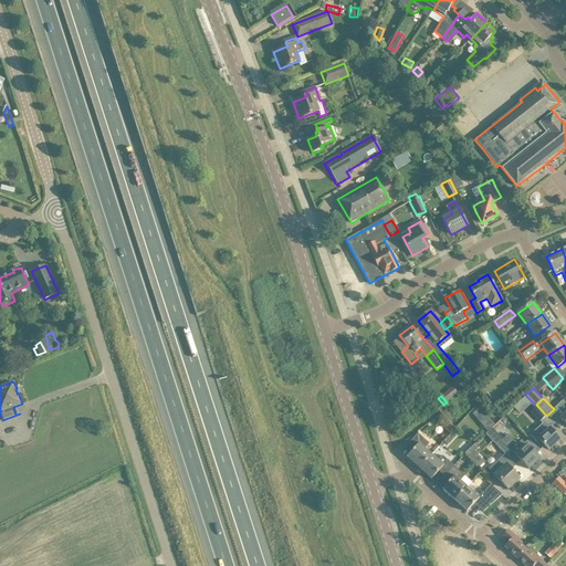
[(565,402),(563,399),(556,407),(558,409),(555,411),(554,412),(561,418),(559,418),(563,421),(565,425),(565,402)]
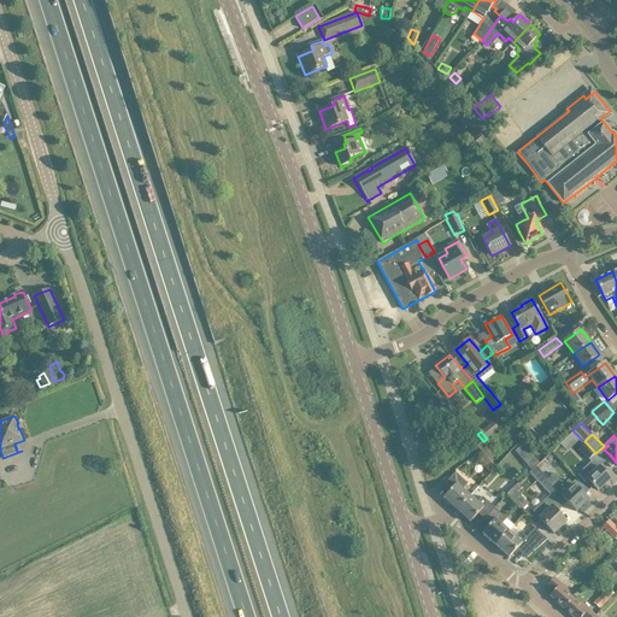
[(577,448),(589,460),(595,453),(586,442),(582,445),(577,448)]
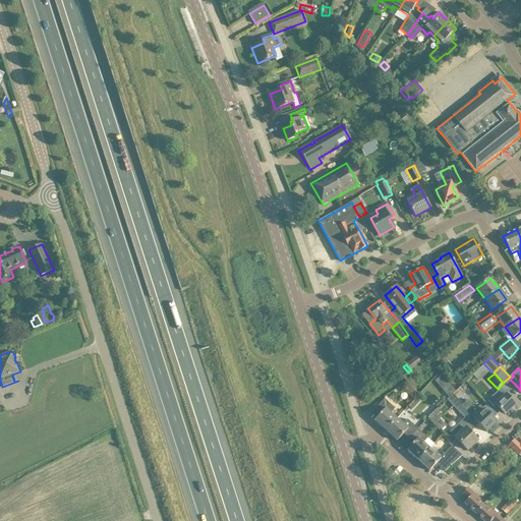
[(442,377),(435,383),(448,398),(455,392),(442,377)]
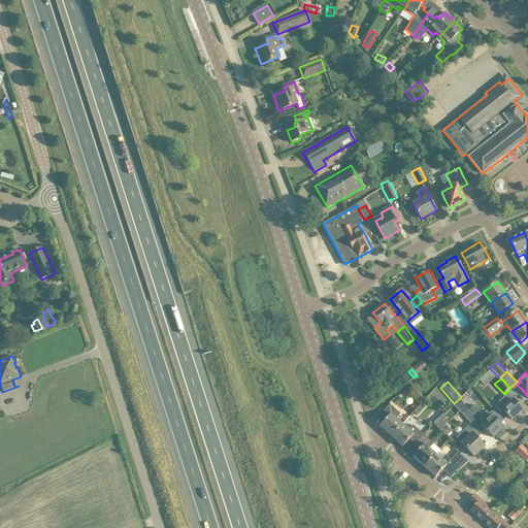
[(420,394),(415,399),(419,404),(424,399),(420,394)]
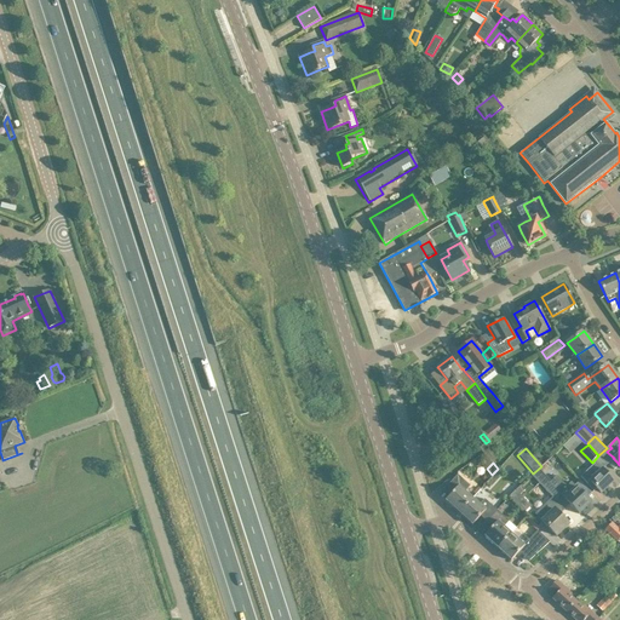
[(587,483),(590,481),(601,493),(614,481),(603,470),(602,470),(596,463),(595,464),(590,468),(581,477),(587,483)]
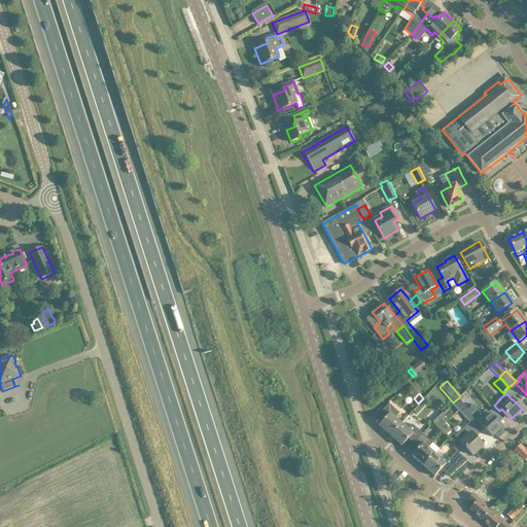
[(458,398),(452,403),(467,420),(475,427),(479,423),(492,436),(502,427),(502,426),(495,419),(490,414),(487,411),(484,414),(483,415),(473,405),(468,410),(458,398)]
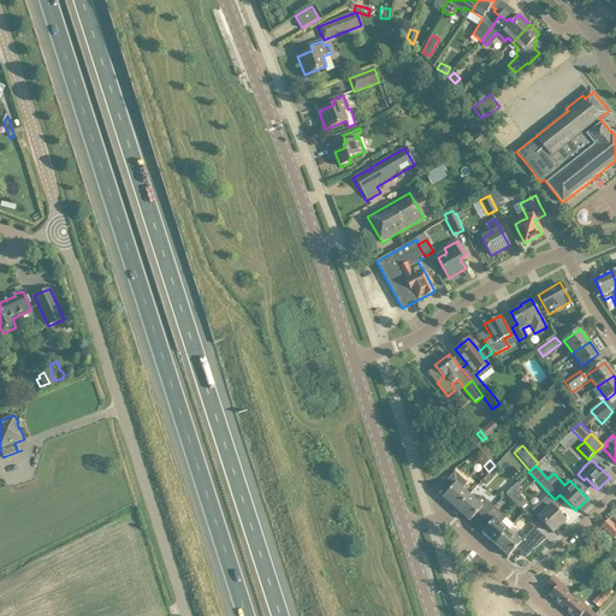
[(443,498),(456,510),(471,496),(462,489),(467,483),(455,472),(451,475),(450,474),(443,481),(445,483),(444,483),(451,489),(443,498)]
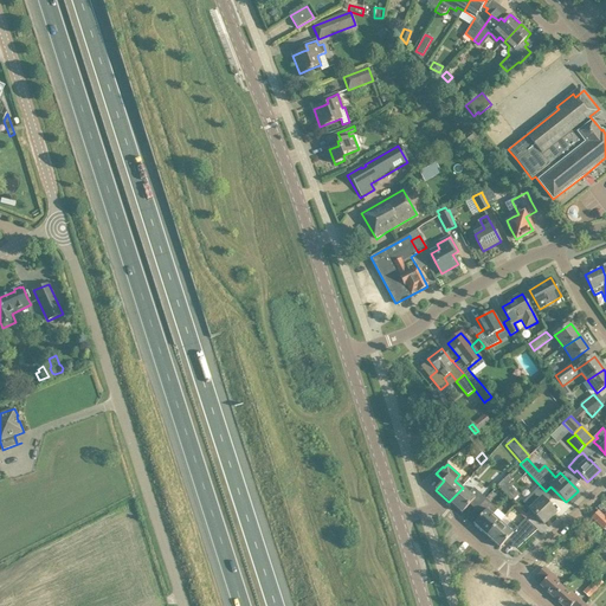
[(505,495),(513,502),(520,495),(509,484),(514,479),(509,475),(498,487),(502,490),(505,495)]
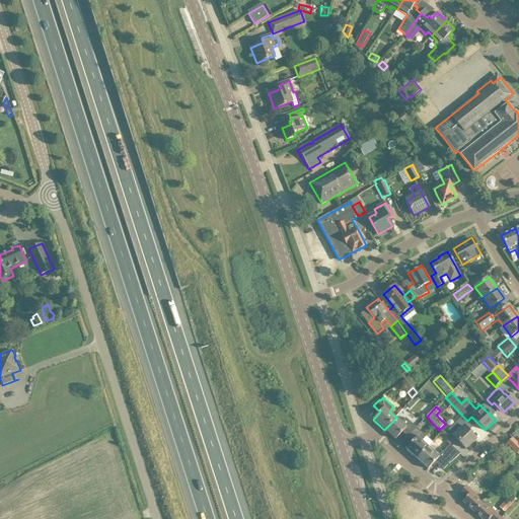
[(396,418),(384,430),(395,440),(402,432),(408,437),(417,428),(416,427),(405,418),(401,422),(396,418)]
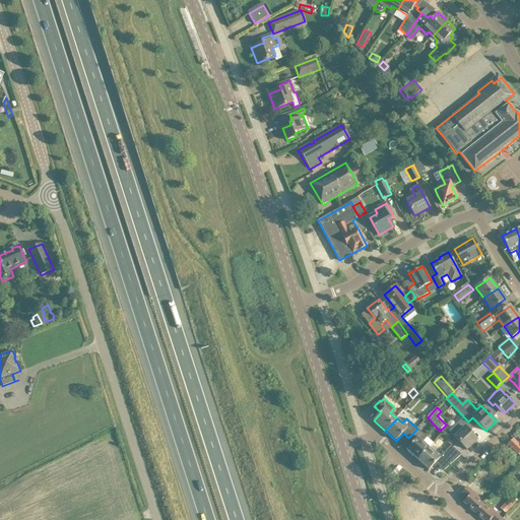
[(460,433),(455,438),(459,442),(466,449),(476,440),(469,432),(473,428),(473,427),(469,424),(465,428),(460,433)]
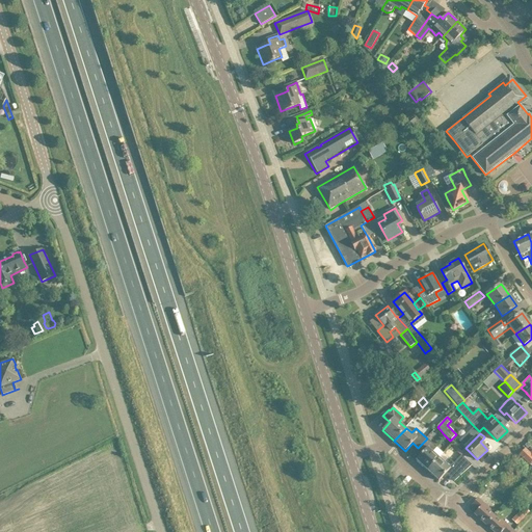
[(416,460),(427,471),(440,458),(433,452),(437,447),(430,441),(427,439),(418,448),(423,452),(416,460)]
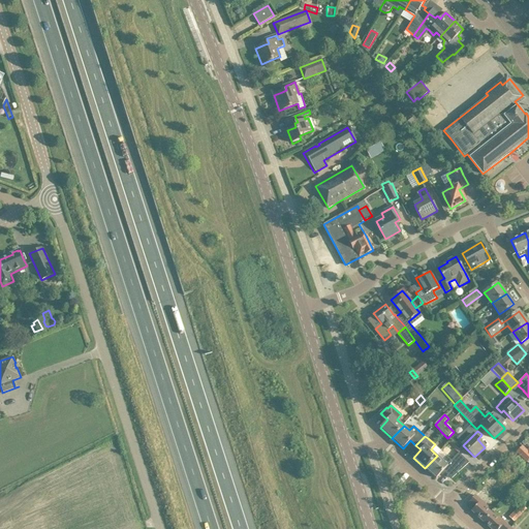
[(453,458),(461,449),(450,439),(442,447),(453,458)]
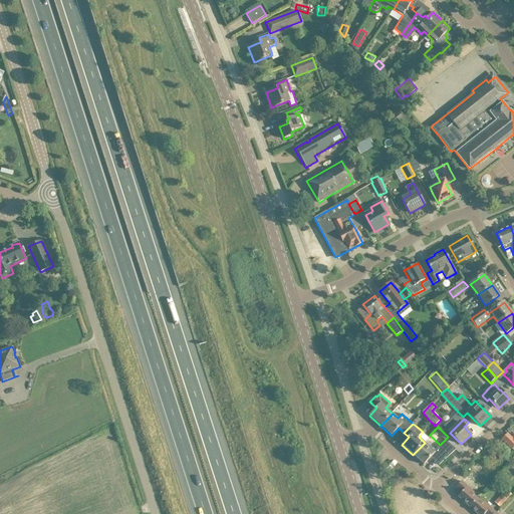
[(511,449),(513,446),(513,436),(512,438),(508,433),(502,439),(501,440),(511,450),(511,449)]
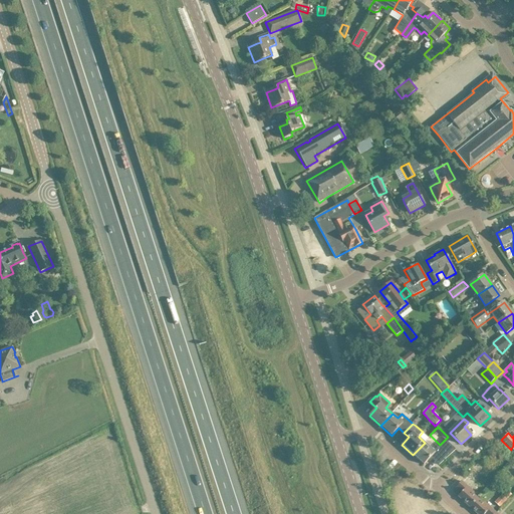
[(439,465),(456,450),(446,440),(439,448),(434,443),(430,448),(425,443),(413,455),(424,465),(431,457),(439,465)]
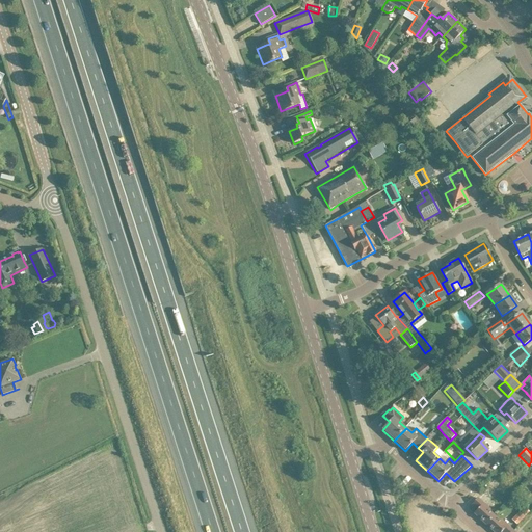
[(521,482),(515,488),(515,489),(526,499),(522,502),(531,511),(531,493),(528,489),(525,486),(521,482)]
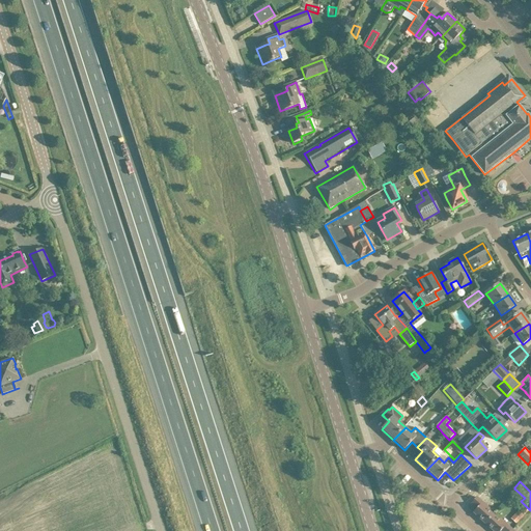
[(514,487),(505,497),(506,498),(527,516),(530,511),(530,510),(521,501),(525,498),(514,488),(514,487)]
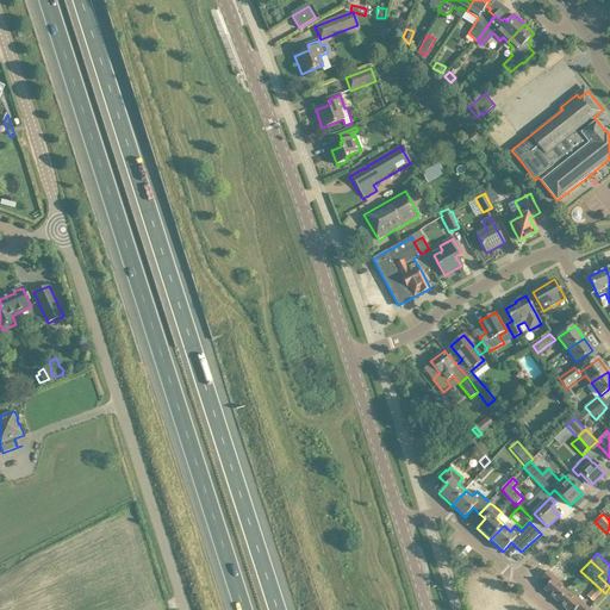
[(580,571),(571,583),(571,584),(583,593),(586,590),(599,601),(605,593),(582,572),(580,571)]
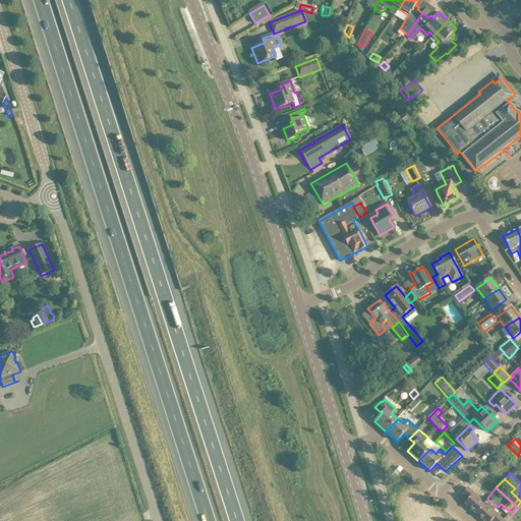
[(487,498),(481,504),(500,520),(504,520),(512,513),(501,504),(498,507),(487,499),(487,498)]
